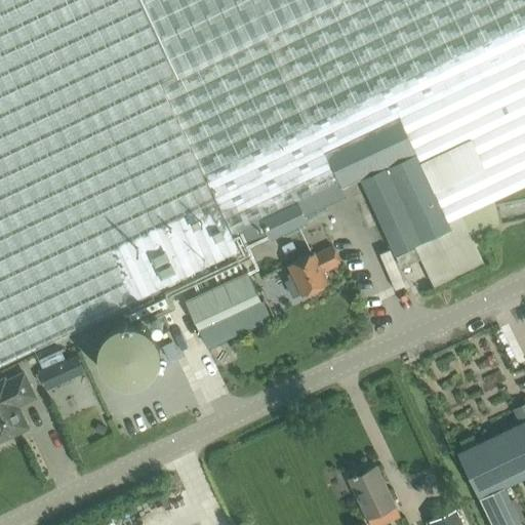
[(249,242),(268,234),(271,241),(309,223),(298,203),(340,184),(342,189),(361,179),(396,254),(416,245),(452,229),(449,221),(461,216),(471,237),(488,229),(500,227),(494,201),(524,186),(524,0),(0,0),(0,363),(240,251),(232,234),(243,229),(249,242)]
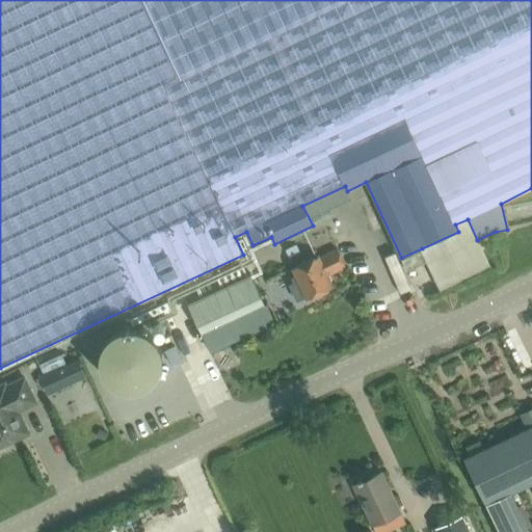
[(370,197),(358,202),(375,243),(387,238),(370,197)]
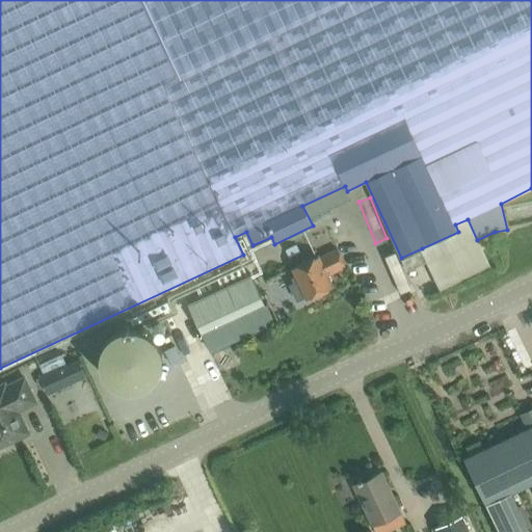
[(458,232),(422,248),(441,289),(488,266),(477,240),(468,219),(455,224),(458,232)]
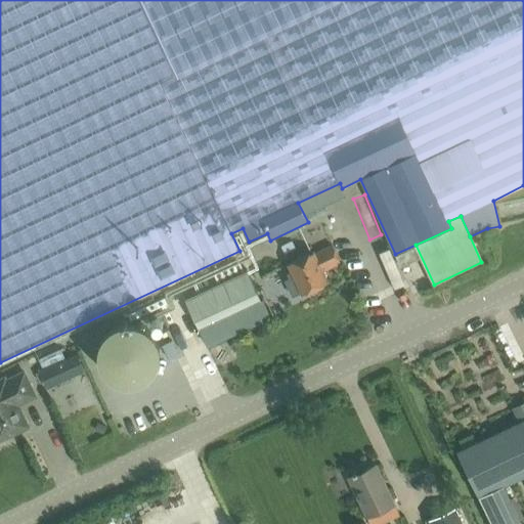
[(239,250),(246,247),(242,238),(235,241),(239,250)]
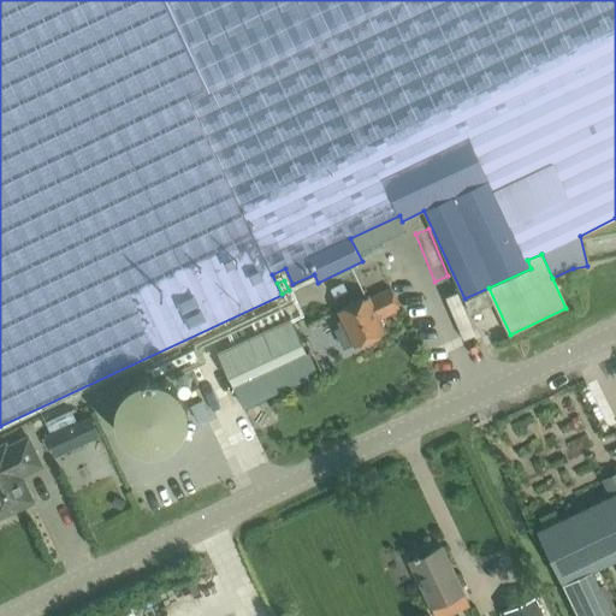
[(347,350),(384,333),(378,320),(400,309),(391,290),(368,300),(367,297),(339,311),(347,327),(338,331),(347,350)]
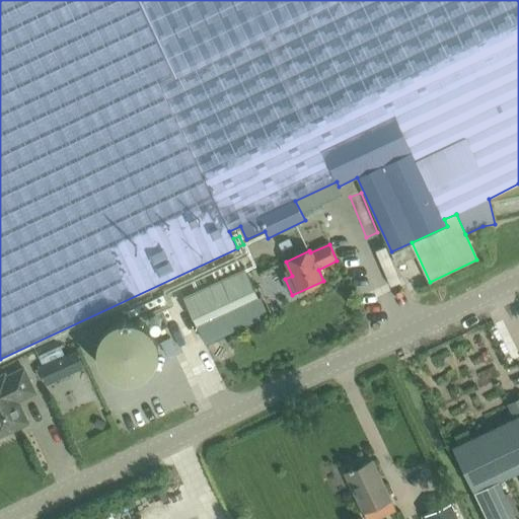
[(409,247),(395,253),(399,263),(413,256),(409,247)]
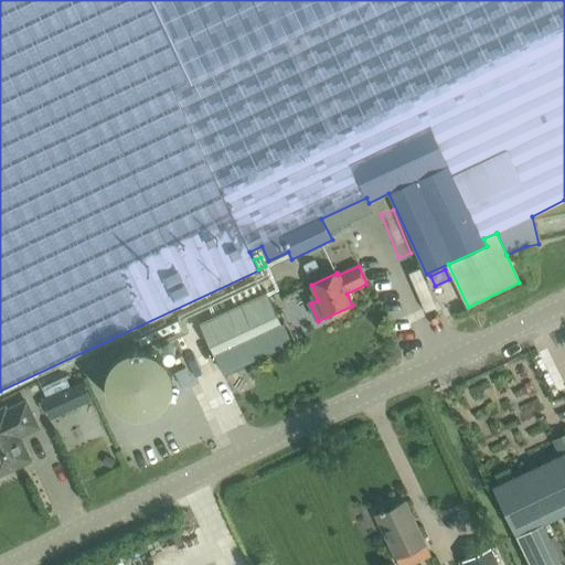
[(235,306),(199,322),(214,355),(280,323),(266,291),(258,295),(254,285),(231,296),(235,306)]
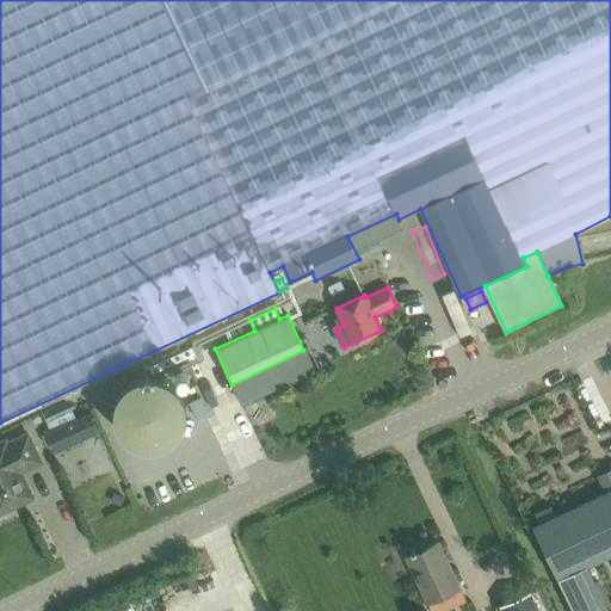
[(159,374),(185,362),(179,349),(153,360),(159,374)]
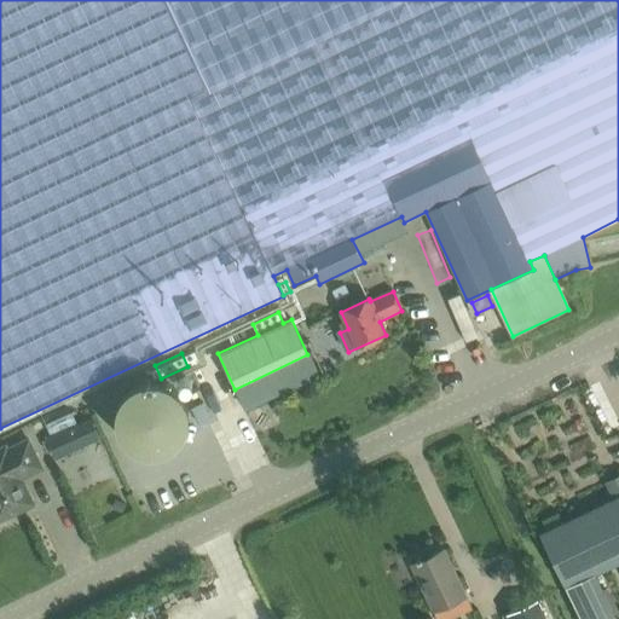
[(137,451),(149,453),(162,451),(174,445),(183,434),(187,421),(186,406),(180,395),(172,387),(160,382),(148,381),(136,385),(126,391),(119,401),(115,412),(115,424),(120,435),(127,445),(137,451)]
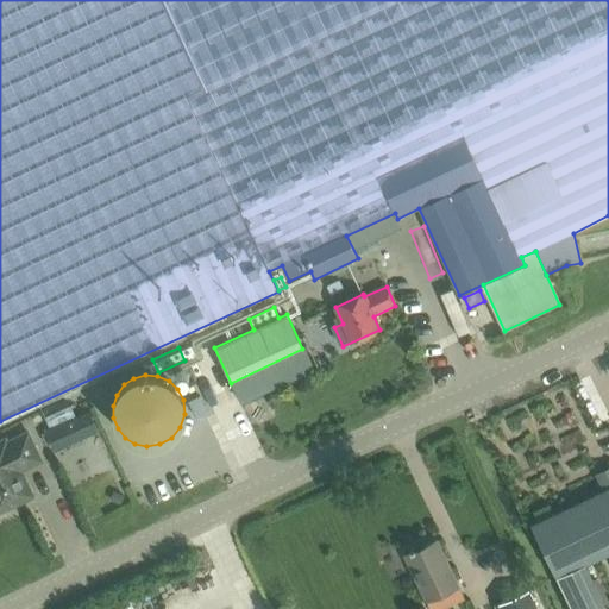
[(41,412),(46,425),(71,413),(66,400),(41,412)]
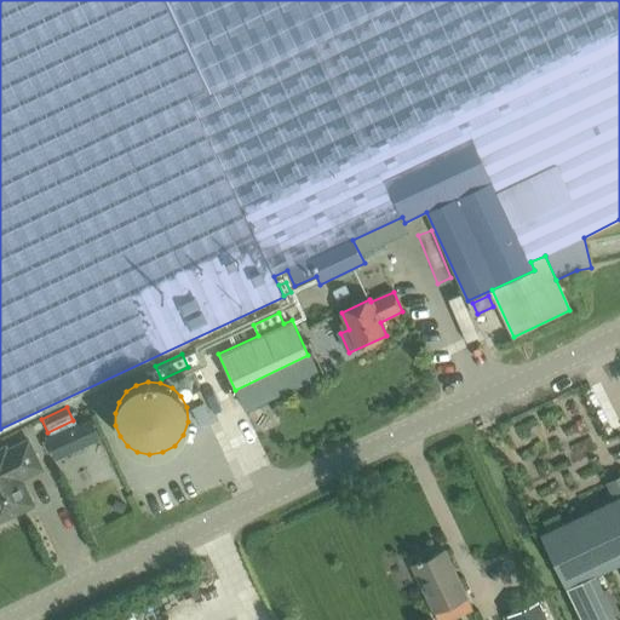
[(102,438),(91,418),(45,440),(46,441),(42,443),(46,453),(51,451),(55,460),(102,438)]
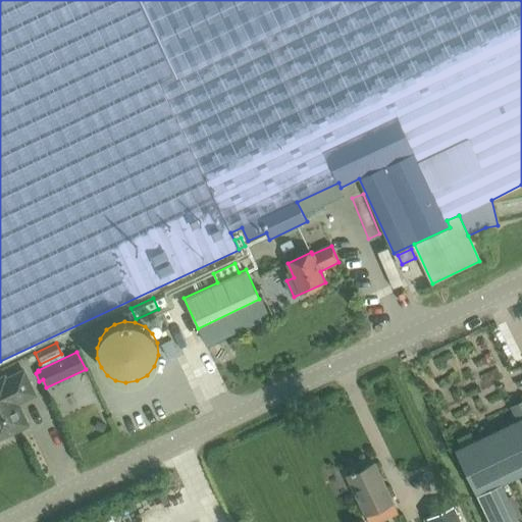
[(17,404),(35,396),(23,371),(6,379),(4,377),(0,378),(0,438),(28,426),(17,404)]
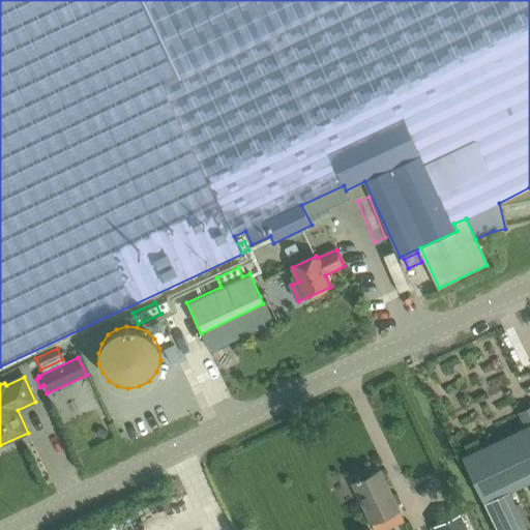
[(529,425),(525,428),(464,458),(465,461),(474,479),(486,503),(509,492),(529,481),(529,425)]
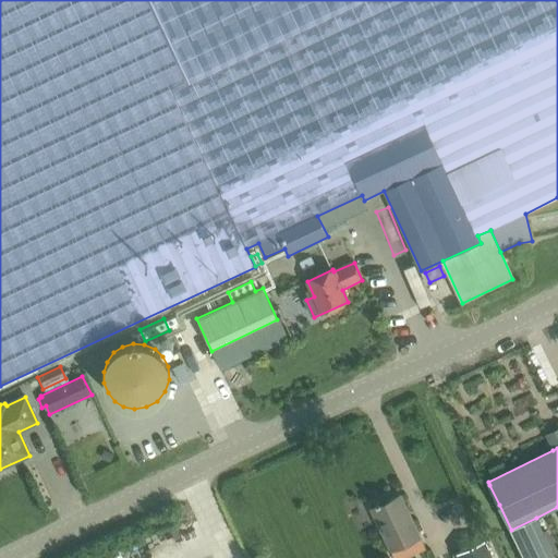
[(390,552),(420,537),(400,496),(371,510),(390,552)]
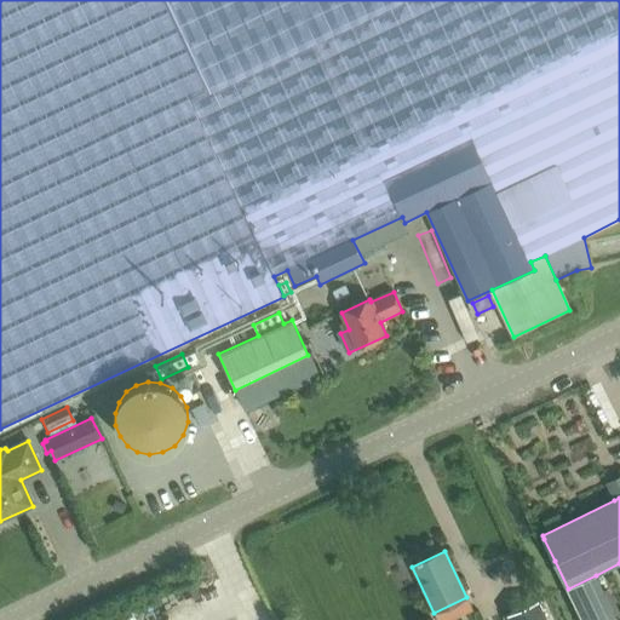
[(618,619),(596,575),(568,589),(583,619),(618,619)]
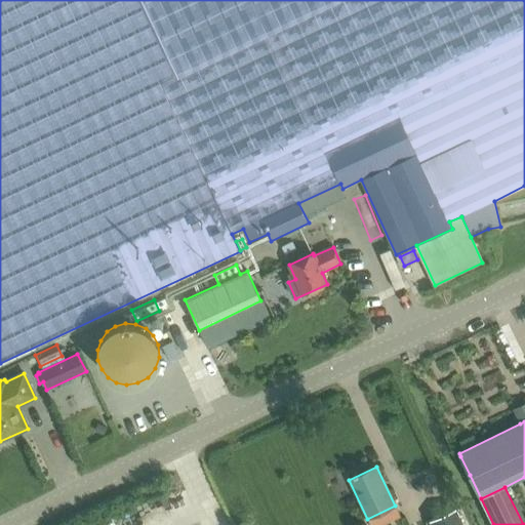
[(463,524),(455,508),(429,521),(431,524),(463,524)]
